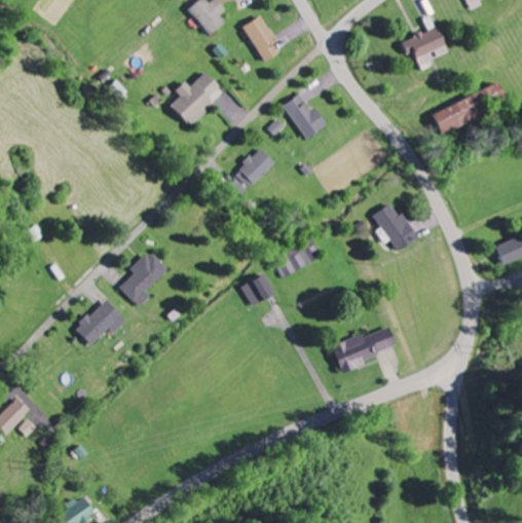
[(225,22),(219,15),(226,9),(217,0),(213,0),(210,3),(207,0),(197,0),(187,9),(211,34),(225,22)]
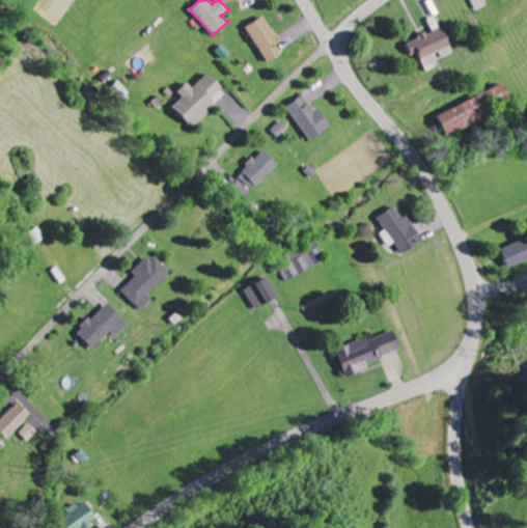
[(280,54),(274,44),(279,42),(262,16),(245,26),(267,62),(280,54)]
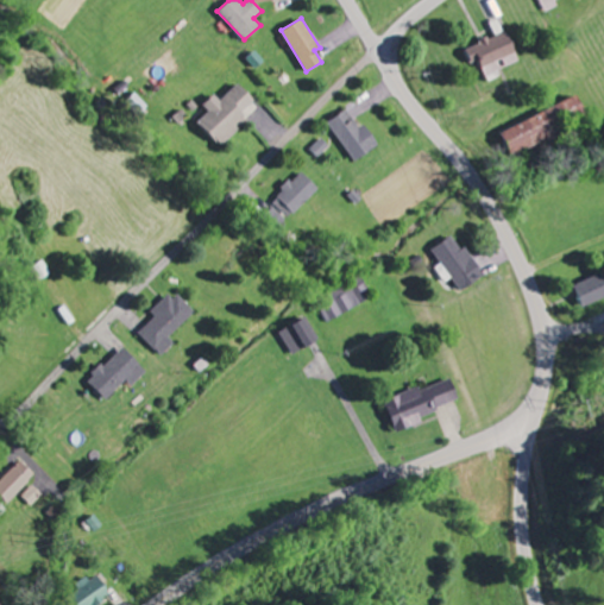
[(517,60),(507,30),(463,46),(467,58),(476,55),(485,81),(497,76),(495,68),(517,60)]
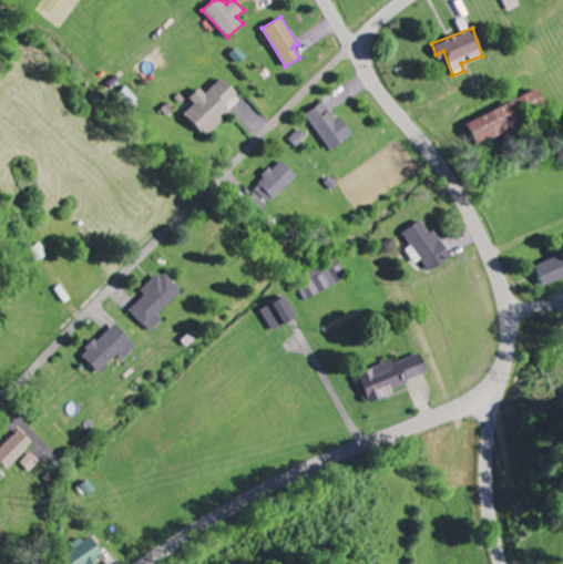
[(205,93),(200,88),(190,98),(194,102),(184,112),(205,134),(242,99),(222,78),(205,93)]
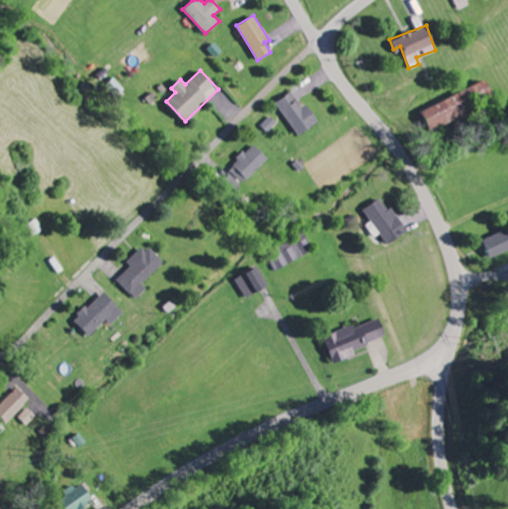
[(276,101),(295,135),(315,124),(295,90),(276,101)]
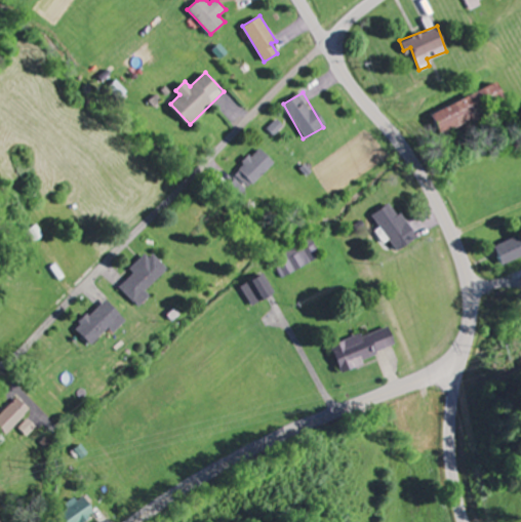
[(472,117),(465,98),(432,112),(439,130),(472,117)]
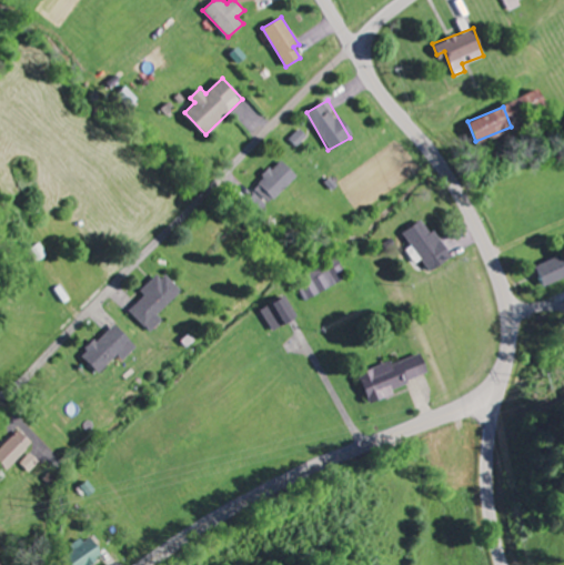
[(270,203),(296,174),(279,159),(253,188),(270,203)]
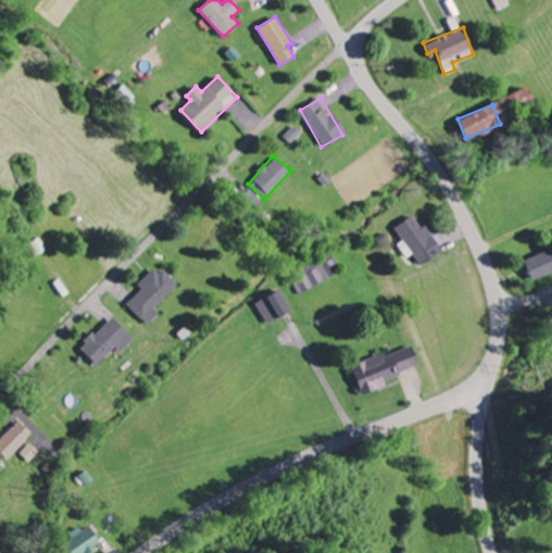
[(393,228),(422,265),(441,251),(412,214),(393,228)]
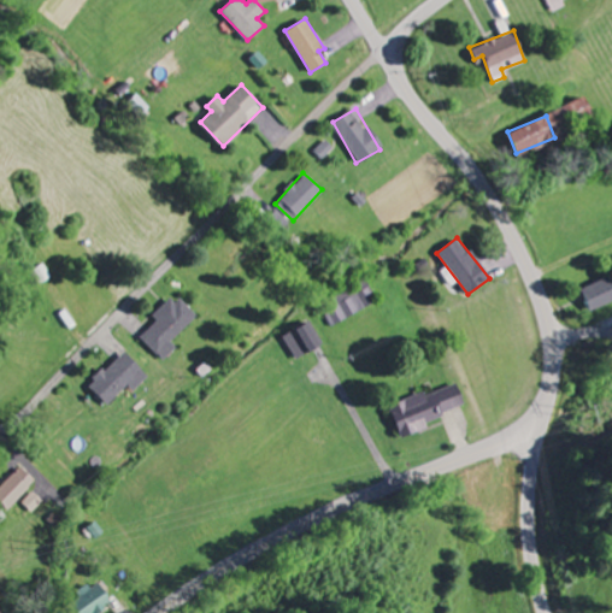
[(611,307),(611,282),(587,282),(588,307),(611,307)]
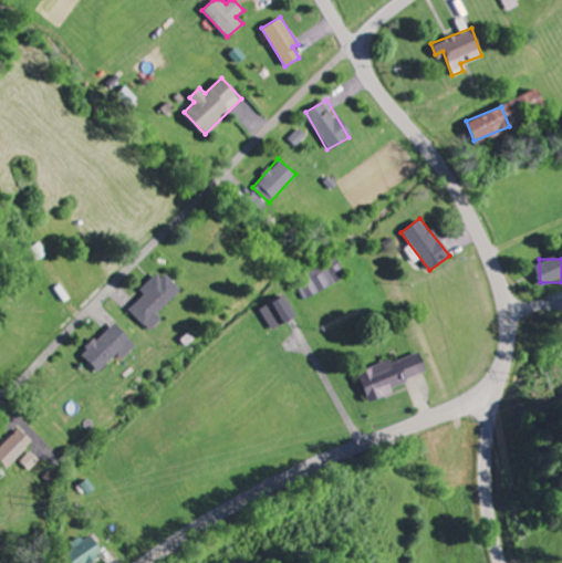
[(156,313),(179,290),(159,270),(139,290),(144,294),(128,310),(149,330),(162,318),(156,313)]
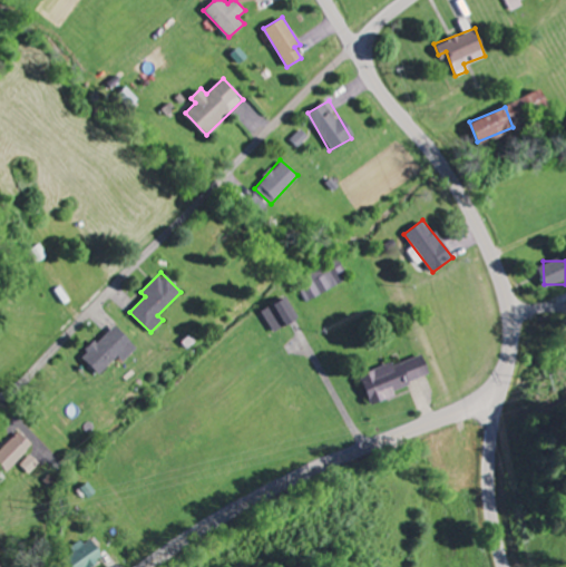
[(263,309),(272,331),(298,322),(289,299),(263,309)]
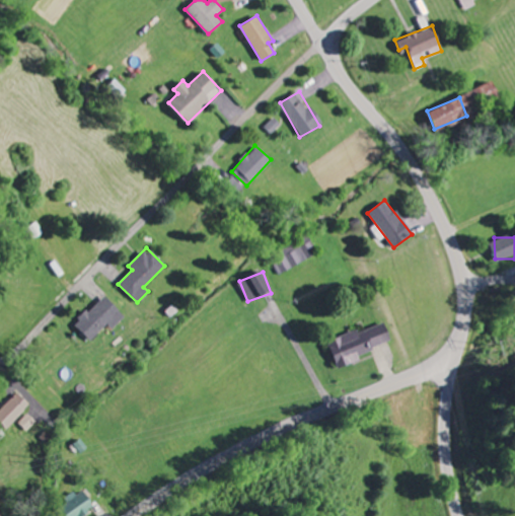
[(88,341),(107,322),(112,327),(124,316),(104,295),(73,324),(88,341)]
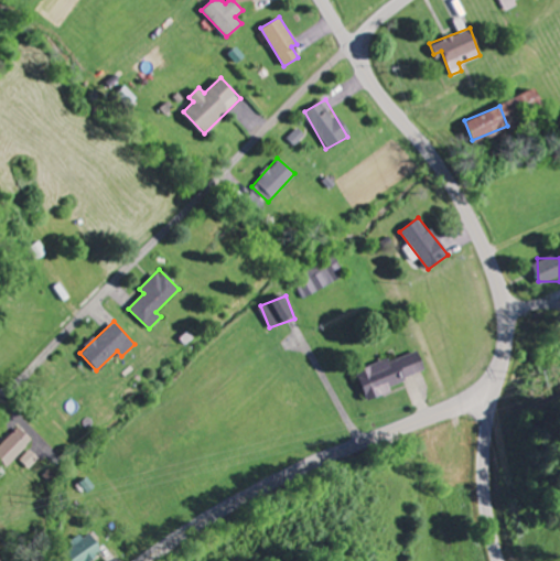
[(357,371),(368,400),(392,391),(389,385),(426,371),(418,349),(357,371)]
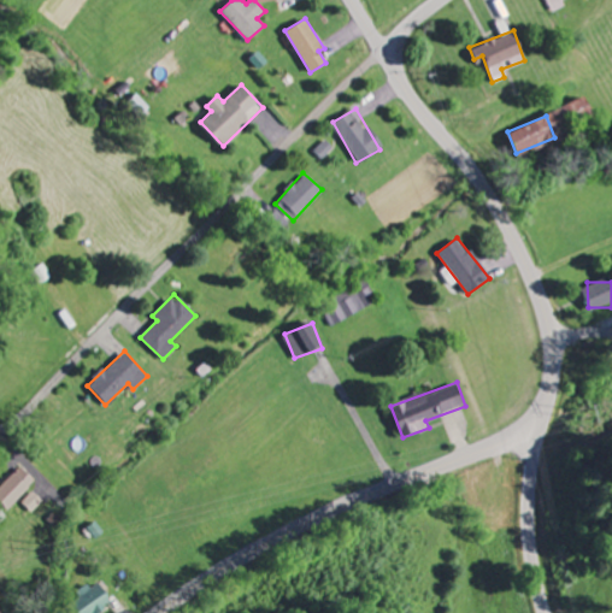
[(0,502),(6,510),(34,481),(18,465),(0,484),(0,502)]
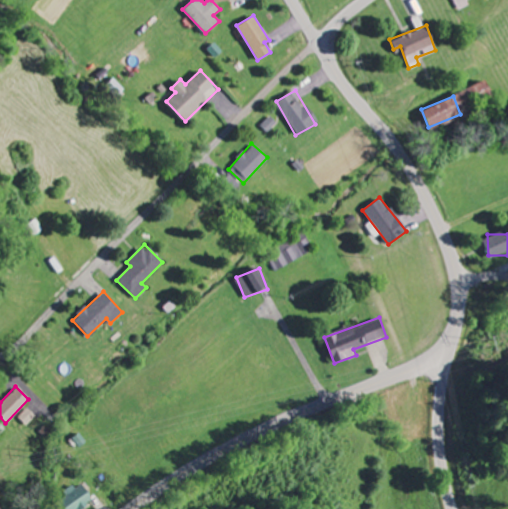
[(25,424),(33,415),(25,407),(16,416),(25,424)]
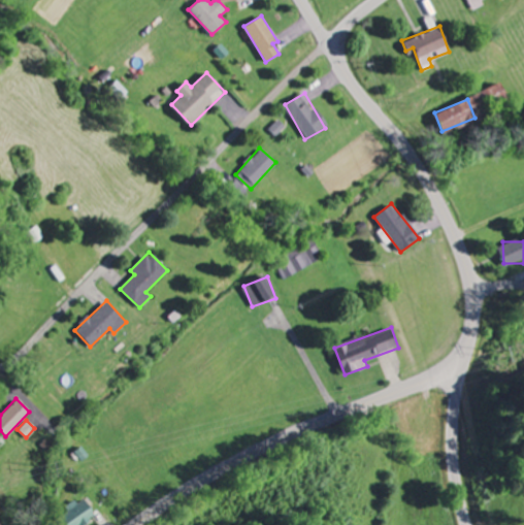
[(85,497),(64,506),(67,513),(61,516),(65,524),(74,524),(94,516),(85,497)]
